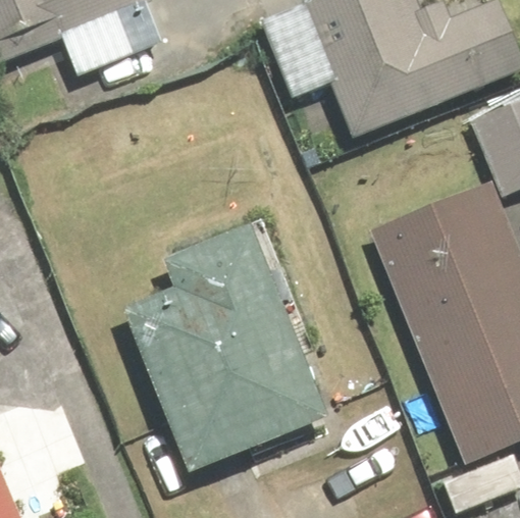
[(0,53),(3,60),(85,27),(101,66),(193,29),(180,0),(0,0),(0,53)]
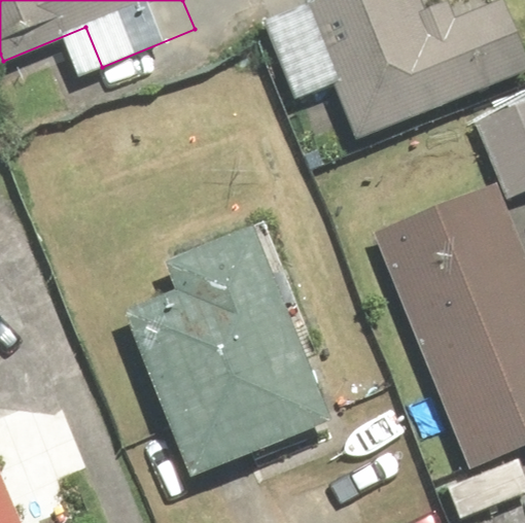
[(312,0),(270,18),(303,97),(340,81),(362,137),(524,69),(524,31),(512,0),(490,0),(453,15),(447,0),(312,0)]
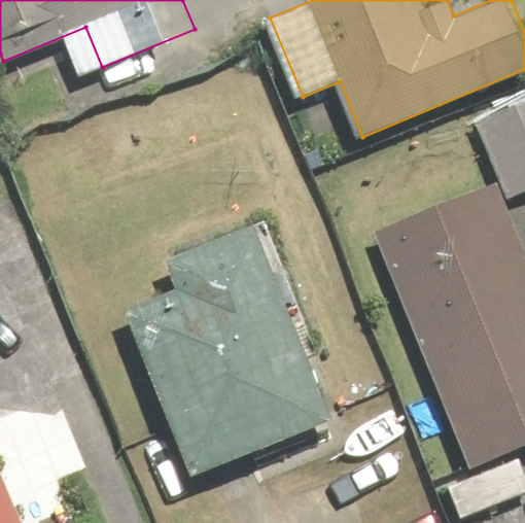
[(524,188),(524,99),(475,117),(504,197),(524,188)]
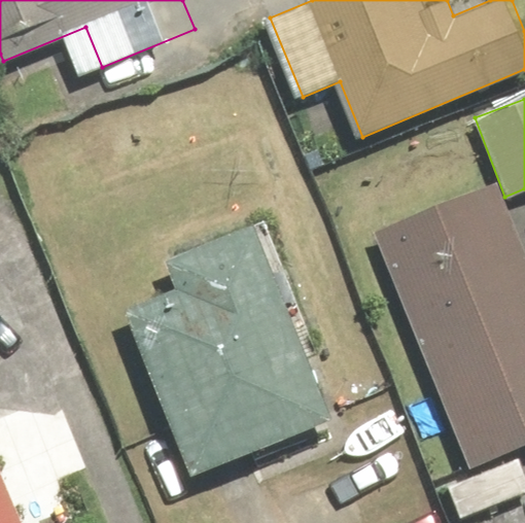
[(524,263),(493,184),(373,233),(468,468),(524,446),(524,263)]
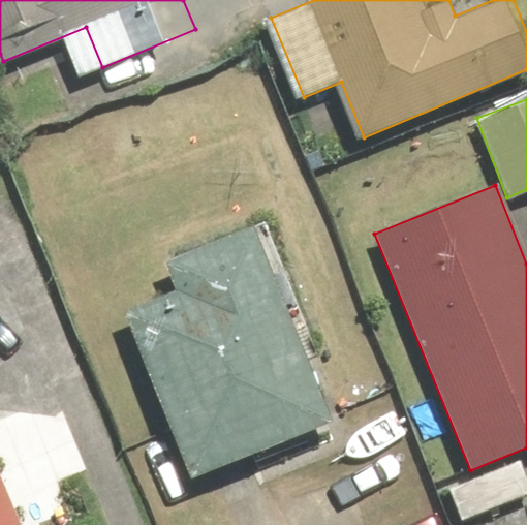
[(189,266),(132,287),(202,464),(355,404),(275,199),(178,238),(189,266)]
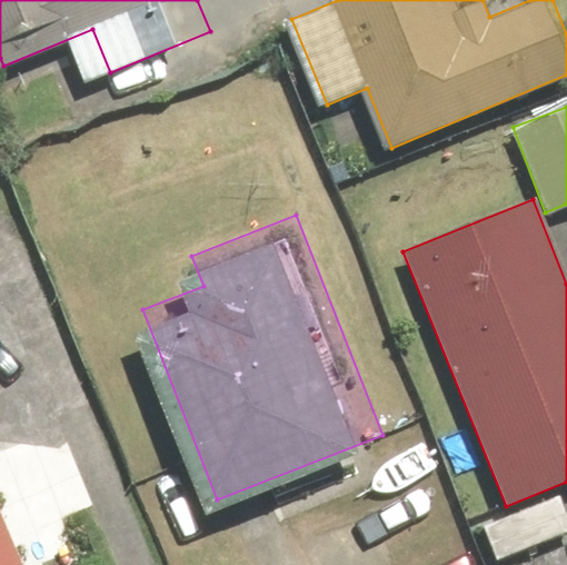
[(0,564),(38,564),(0,469),(0,378),(0,564)]
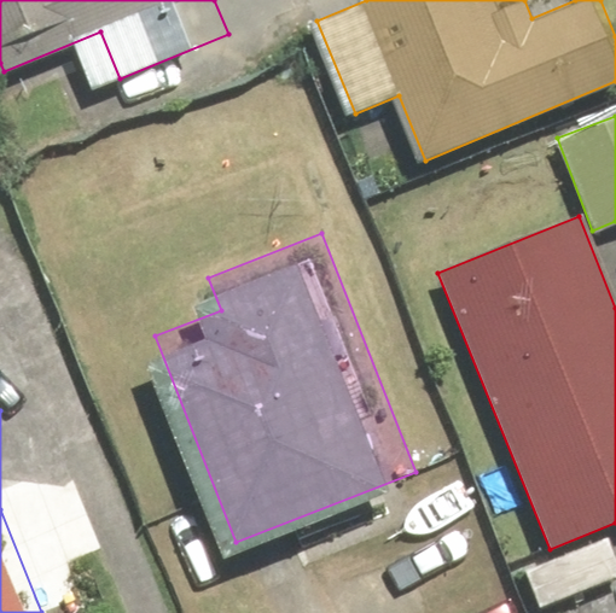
All buildings are outlined.
